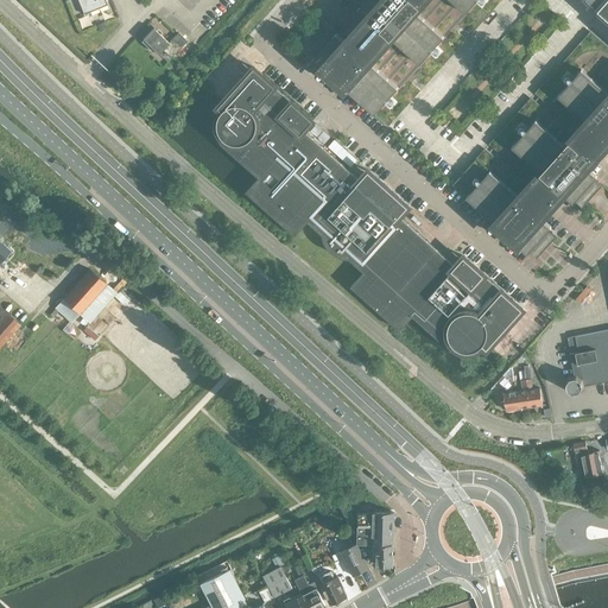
[(77,0),(83,14),(107,5),(105,0),(77,0)]
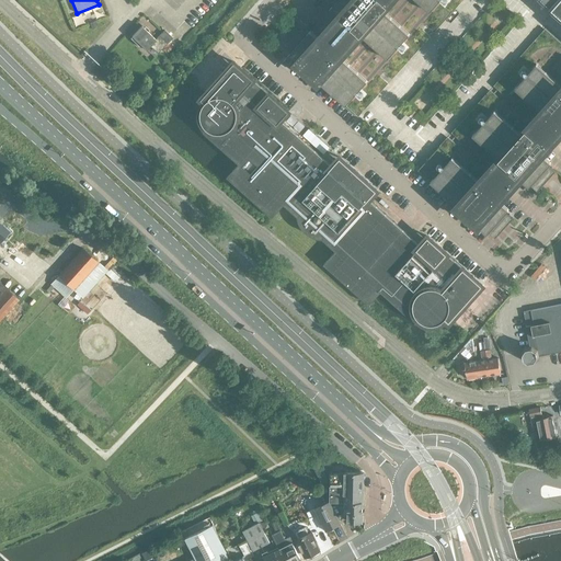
[(336,0),(333,4),(342,12),(328,29),(317,41),(308,33),(301,39),(298,37),(294,41),(297,44),(290,52),(317,75),(315,78),(345,105),(355,94),(367,80),(341,57),(351,46),(361,35),(387,58),(410,34),(384,10),(391,0),(416,0),(430,11),(439,0),(336,0)]
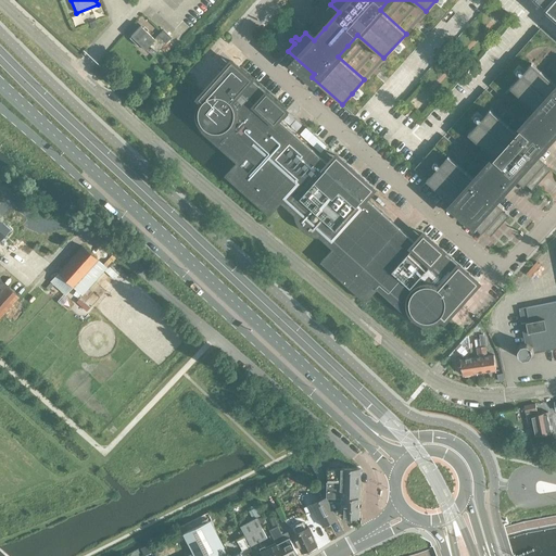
[(436,0),(426,11),(413,0),(388,0),(380,10),(406,34),(383,58),(357,35),(348,46),(338,57),(364,79),(352,93),(342,104),(354,115),(384,83),(377,75),(378,74),(380,71),(388,78),(427,36),(418,28),(420,27),(422,24),(430,32),(458,0),(436,0)]
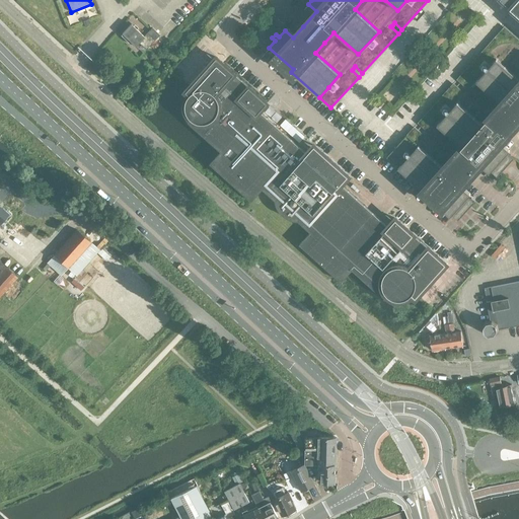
[(500,0),(518,16),(518,13),(504,0),(500,0)]
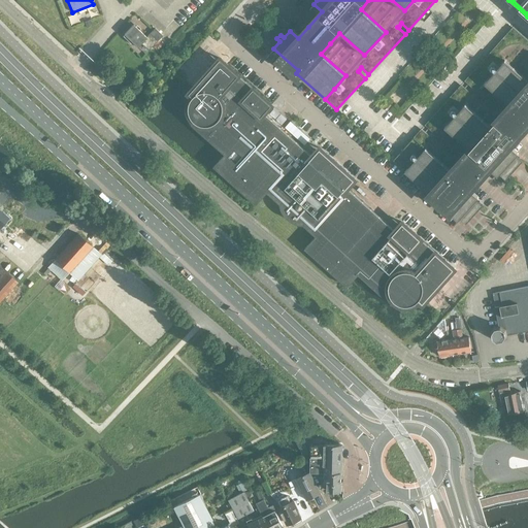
[(527,0),(513,0),(527,13),(527,0)]
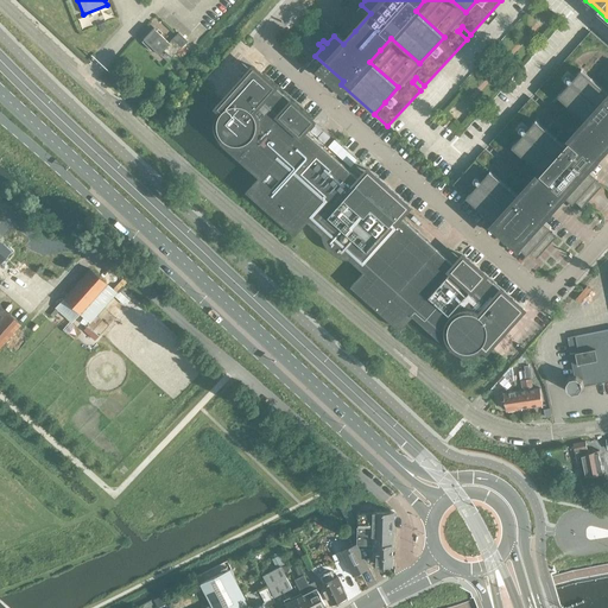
[(163,50),(171,58),(188,40),(178,32),(169,43),(159,35),(162,32),(158,29),(156,31),(153,29),(143,39),(159,54),(163,50)]
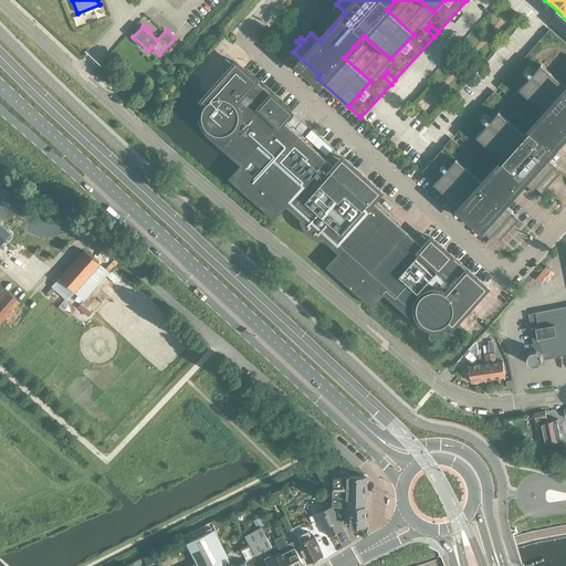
[(565,43),(549,29),(498,86),(506,94),(504,96),(502,97),(494,91),(456,134),(463,142),(461,143),(460,145),(451,137),(421,171),(433,184),(442,174),(456,158),(483,182),(493,170),(503,160),(477,136),(499,111),(525,135),(536,123),(545,113),(519,88),(542,64),(565,86),(565,43)]
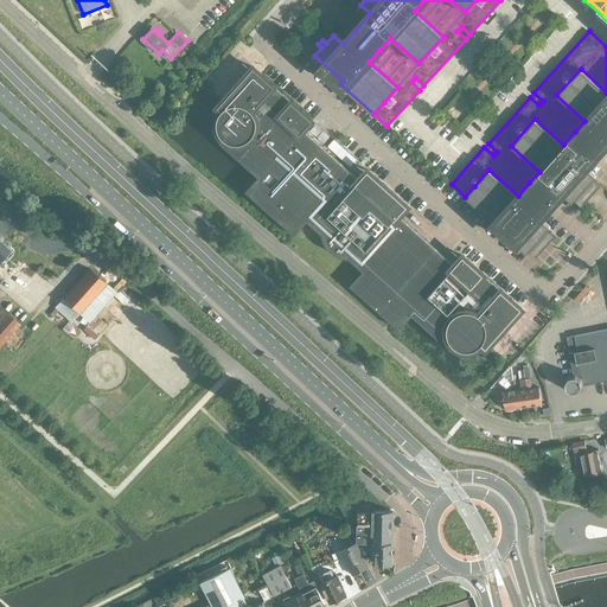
[(575,132),(563,145),(535,119),(511,146),(540,172),(529,183),(518,196),(489,170),(474,186),(465,197),(498,227),(500,223),(529,249),(536,241),(540,244),(544,240),(541,236),(548,229),(538,221),(550,206),(566,190),(575,198),(582,191),(586,193),(589,189),(586,186),(593,178),(583,170),(598,154),(606,144),(606,93),(581,69),(556,95),(585,121),(575,132)]
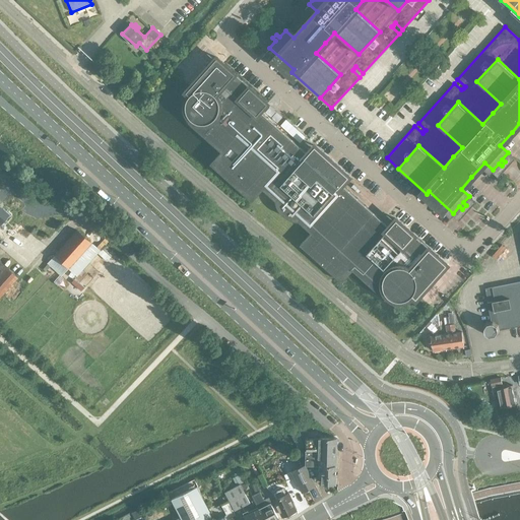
[(311,151),(309,154),(268,117),(260,110),(262,108),(263,105),(263,102),(262,99),(260,95),(226,65),(225,65),(223,63),(220,63),(216,63),(213,64),(211,66),(210,66),(188,91),(190,93),(187,98),(185,102),(185,107),(186,112),(188,116),(191,120),(189,122),(222,151),(210,164),(253,201),(264,189),(276,200),(277,205),(280,210),(283,214),(288,218),(294,220),(300,221),(312,232),(301,244),(342,281),(353,270),(386,299),(388,297),(392,300),(397,302),(401,302),(406,301),(411,299),(414,296),(416,298),(440,271),(442,267),(442,264),(441,260),(438,257),(439,257),(404,226),(401,224),(397,223),(393,224),(390,228),(378,216),(341,183),(342,181),(343,177),(343,174),(342,171),(340,169),(323,152),(323,153),(321,151),(317,150),(314,150),(311,151)]
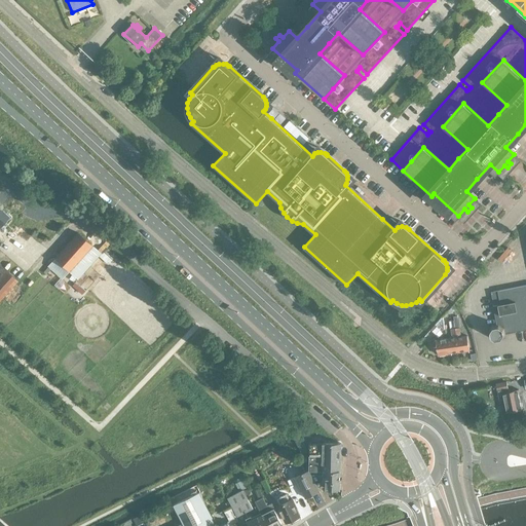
[(47,266),(48,267),(62,278),(68,270),(78,278),(101,253),(78,232),(47,266)]
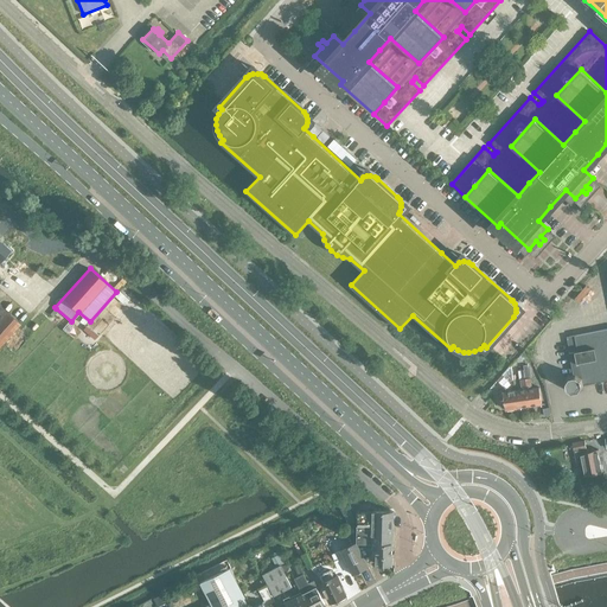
[(125,302),(133,294),(125,285),(116,293),(125,302)]
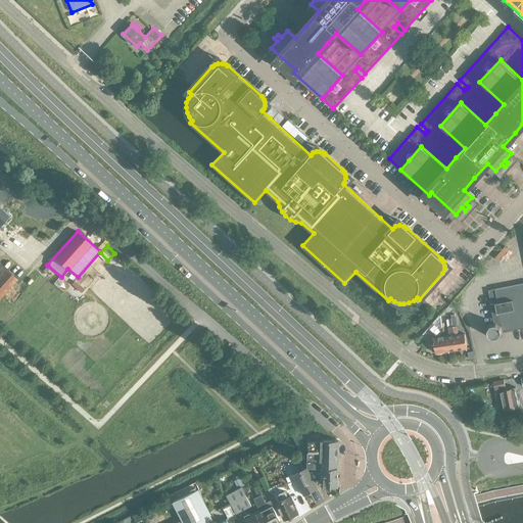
[(0,264),(0,298),(17,280),(0,264)]
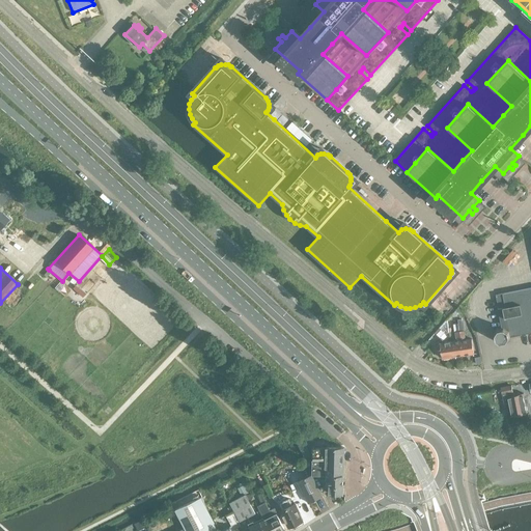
[(510,337),(530,332),(530,287),(496,295),(499,308),(498,308),(501,328),(497,328),(493,333),(495,341),(500,344),(507,343),(510,337)]
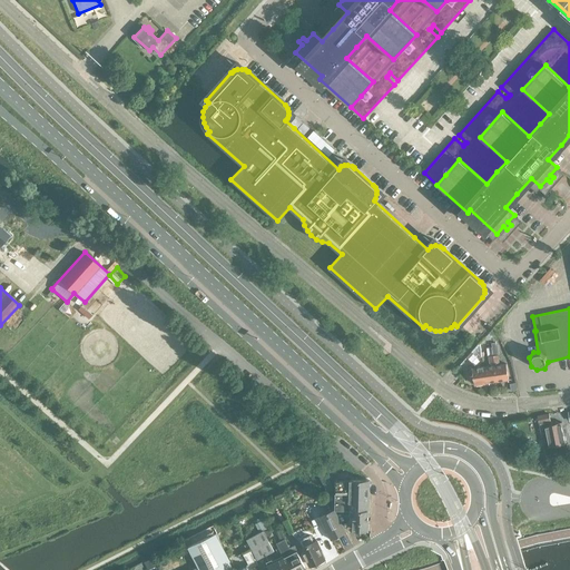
[(499,354),(494,355),(498,381),(509,380),(507,363),(500,364),(499,354)]
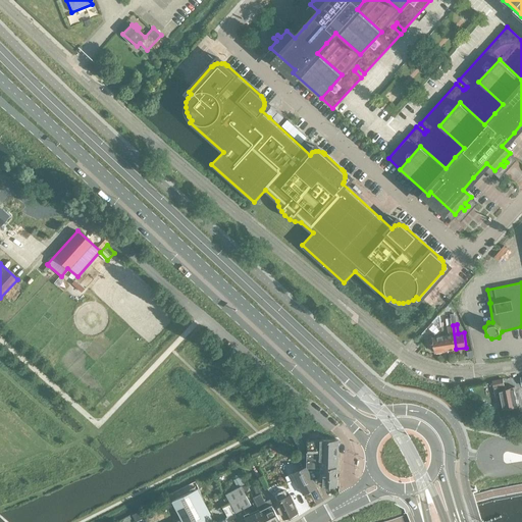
[(449,335),(444,336),(446,351),(456,349),(453,325),(448,326),(449,335)]
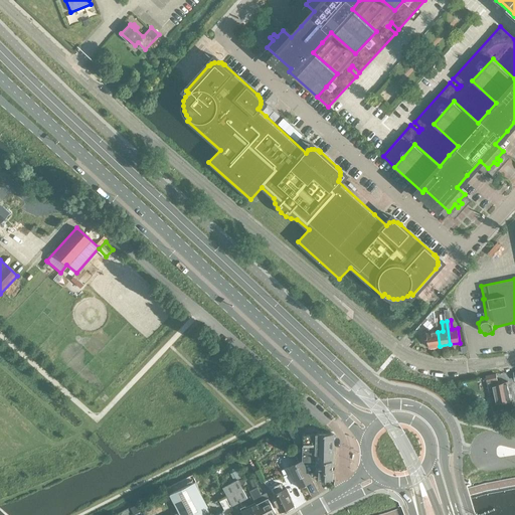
[(428,347),(440,346),(438,332),(426,333),(426,334),(421,335),(422,343),(428,342),(428,347)]
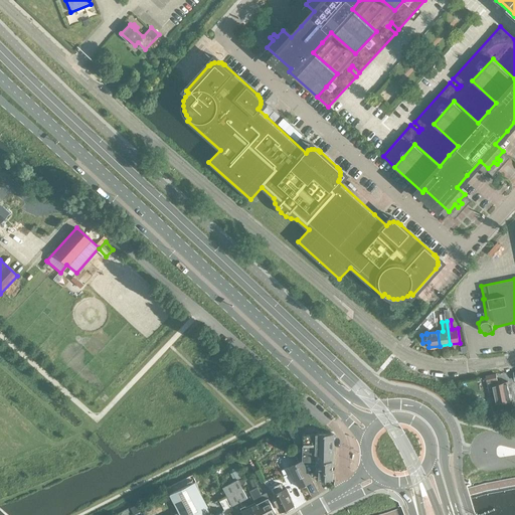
[(496,373),(486,375),(489,389),(495,393),(497,403),(498,410),(514,407),(508,381),(498,383),(496,373)]
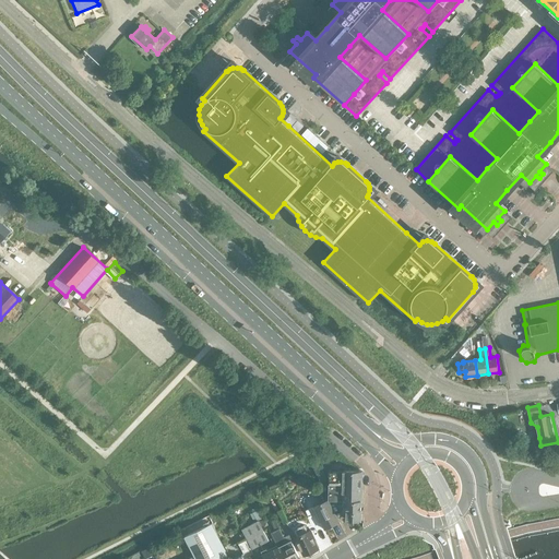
[(330,470),(330,471),(330,484),(361,485),(363,471),(330,470)]
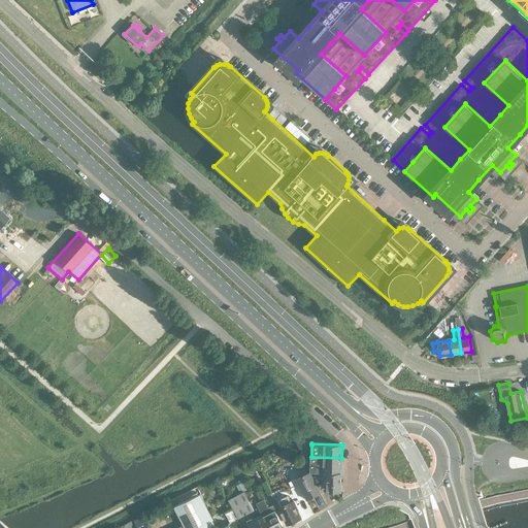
[(299,458),(306,474),(296,479),(306,499),(321,492),(303,456),(299,458)]
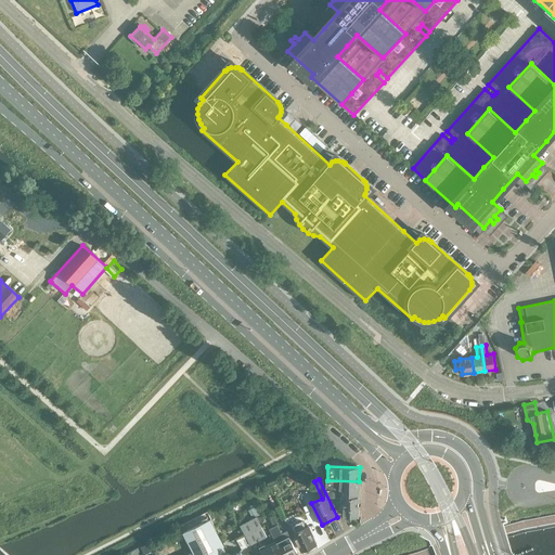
[(327,480),(327,495),(341,495),(359,497),(359,481),(327,480)]
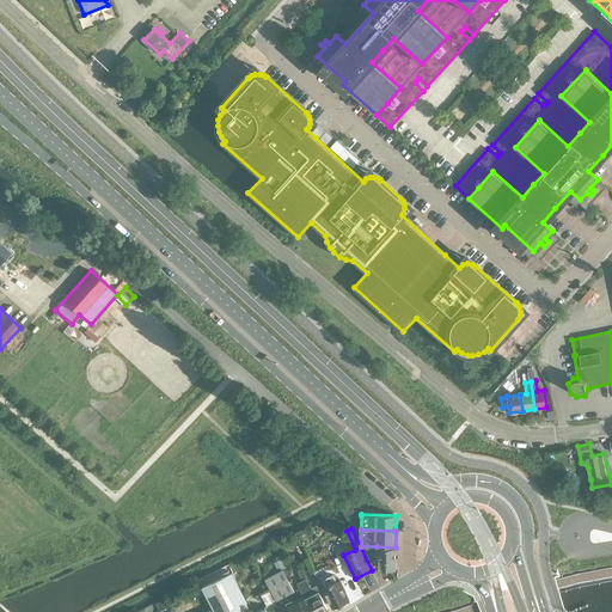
[(396,548),(377,546),(377,561),(380,561),(380,568),(395,569),(396,548)]
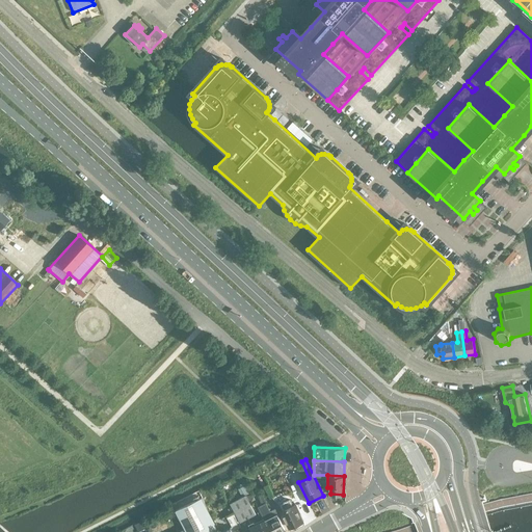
[(246,496),(242,487),(238,489),(242,498),(231,504),(240,523),(256,514),(246,496)]
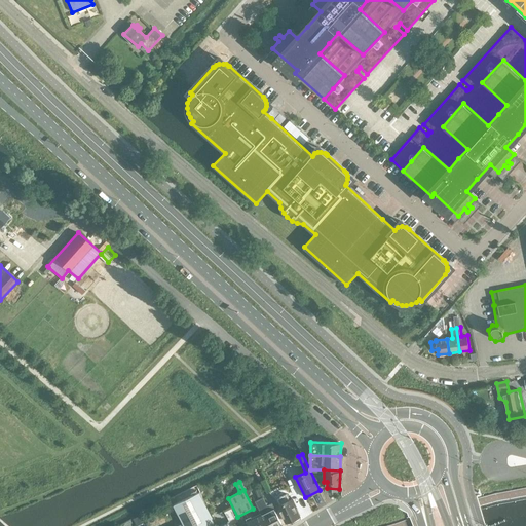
[(248,521),(250,525),(270,525),(265,516),(267,515),(265,513),(267,512),(265,506),(267,505),(267,504),(263,497),(264,497),(259,486),(254,489),(259,499),(255,501),(262,514),(248,521)]
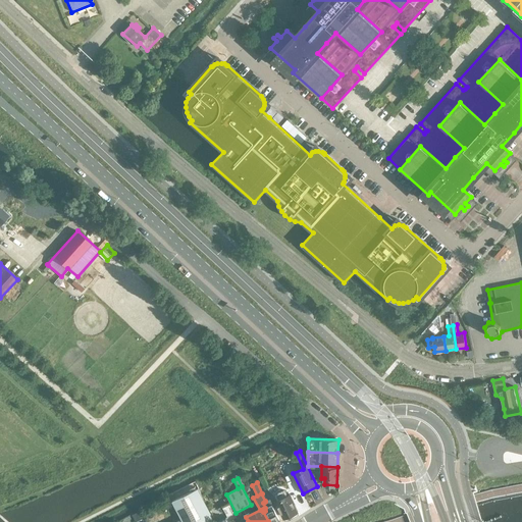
[(181,521),(212,521),(214,520),(198,488),(171,501),(181,521)]
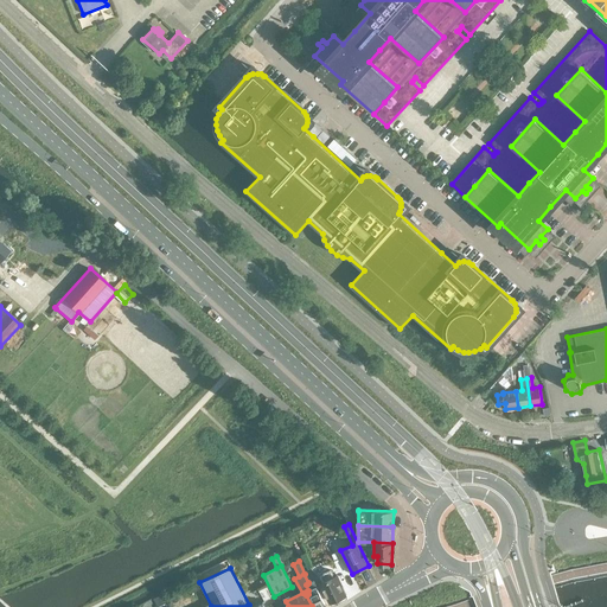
[(331,604),(338,600),(338,601),(345,598),(345,596),(346,596),(340,586),(342,586),(338,576),(334,579),(331,572),(320,576),(324,583),(321,585),(331,604)]
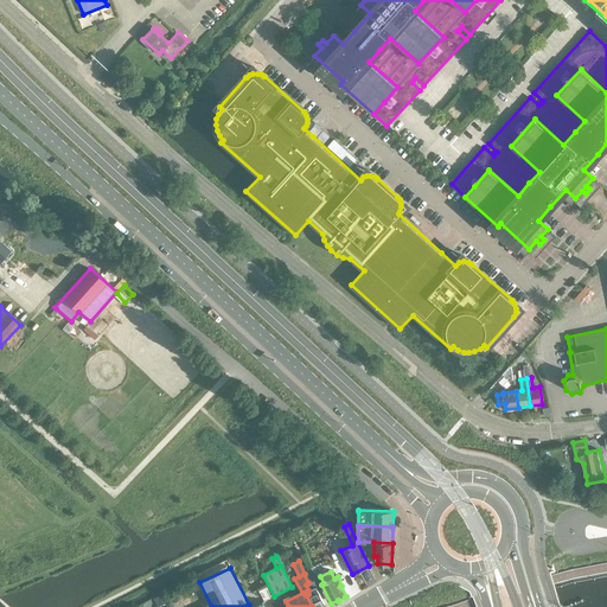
[(312,581),(308,582),(308,583),(306,585),(308,590),(306,592),(308,594),(306,595),(312,606),(320,606),(324,605),(312,581)]
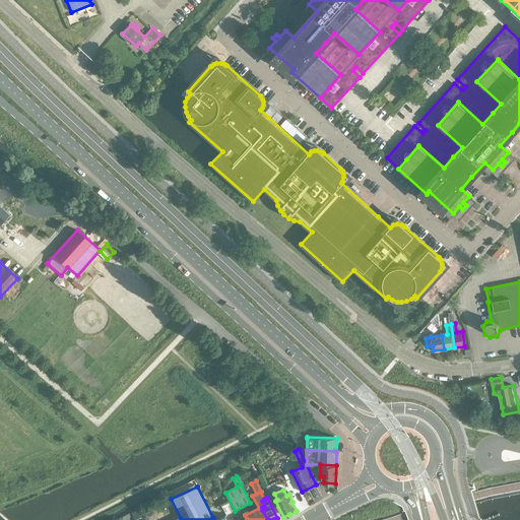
[(223,516),(224,517),(218,519),(235,519),(236,519),(228,502),(220,505),(225,515),(223,516)]
